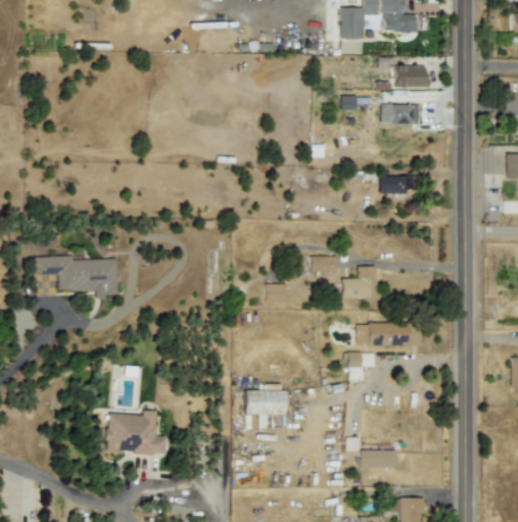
[(427,65),(394,66),(395,88),(427,87),(427,65)]
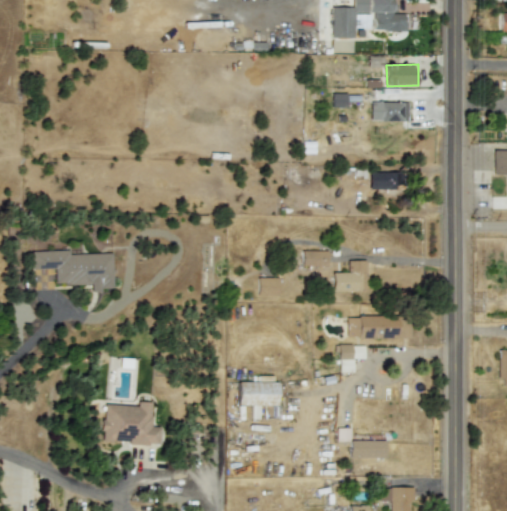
[(335,107),(349,107),(349,94),(335,94),(335,107)]
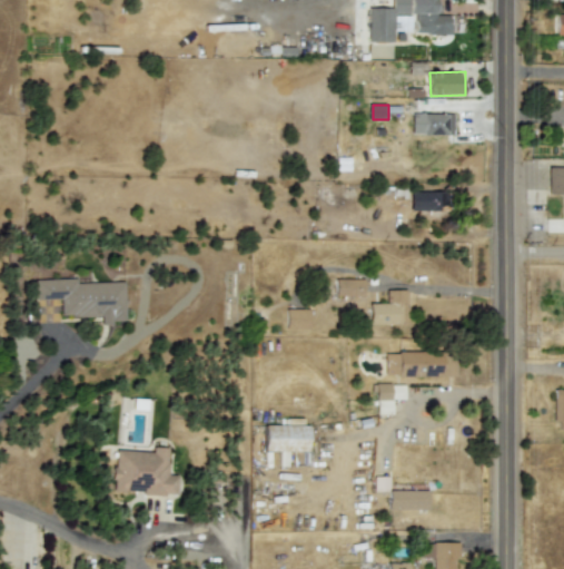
[(415,135),(456,135),(457,115),(415,114),(415,135)]
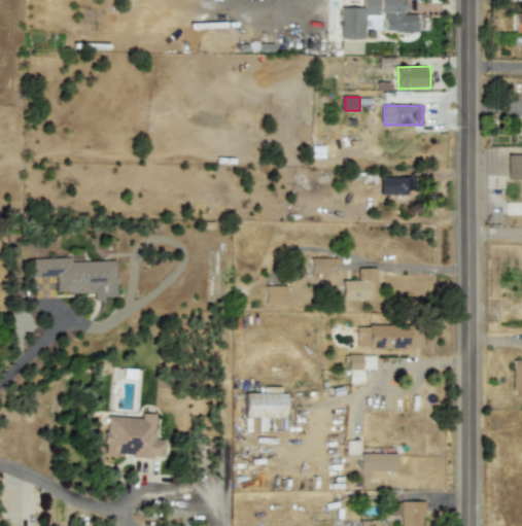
[(521,154),(511,155),(511,180),(521,180),(521,154)]
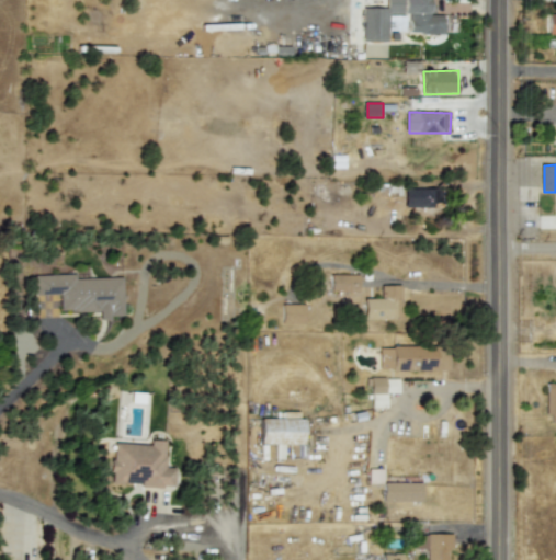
[(417,206),(427,206),(427,215),(439,216),(439,207),(445,207),(445,190),(417,189),(417,206)]
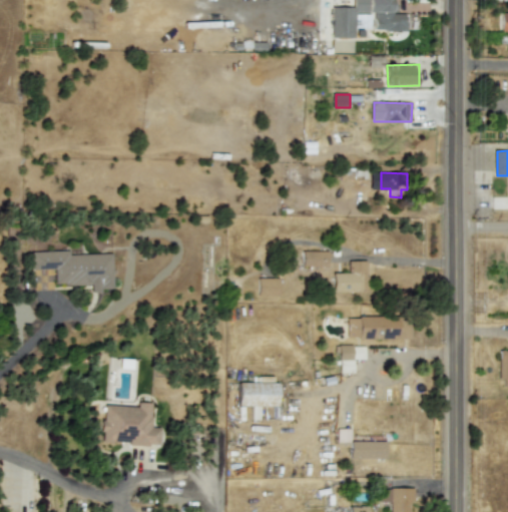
[(114,253),(72,254),(72,250),(35,252),(35,270),(57,269),(58,286),(93,285),(93,291),(115,291),(114,253)]
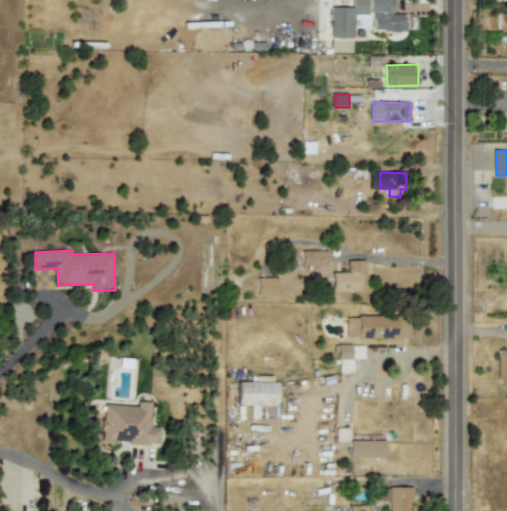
[(330,251),(304,251),(304,267),(330,266),(330,251)]
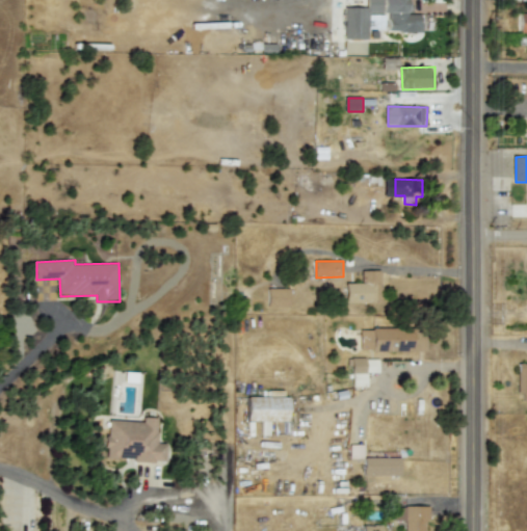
[(348,302),(384,302),(384,270),(364,271),(365,284),(348,284),(348,302)]
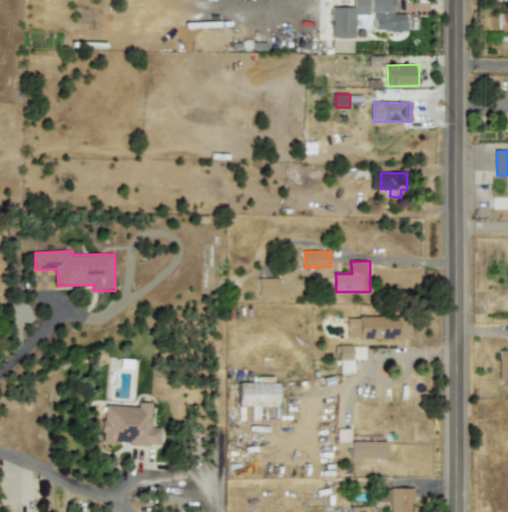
[(282,297),(282,279),(261,279),(261,297),(282,297)]
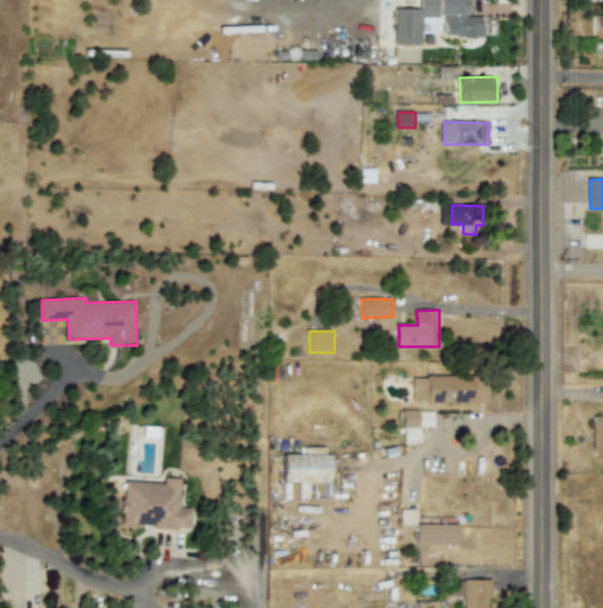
[(490,402),(490,375),(415,376),(415,403),(490,402)]
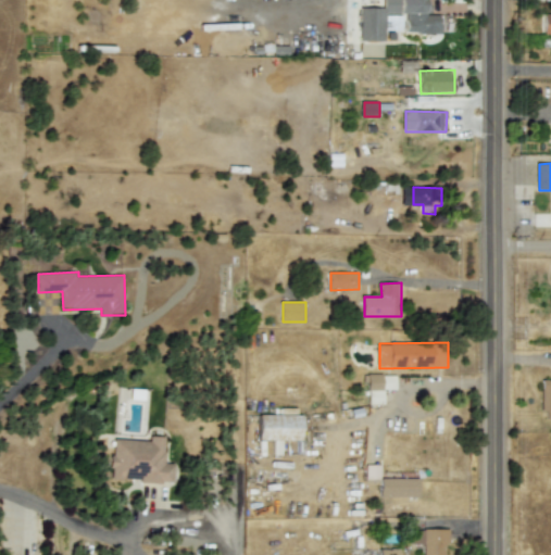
[(399,390),(399,375),(371,375),(370,404),(386,404),(386,390),(399,390)]
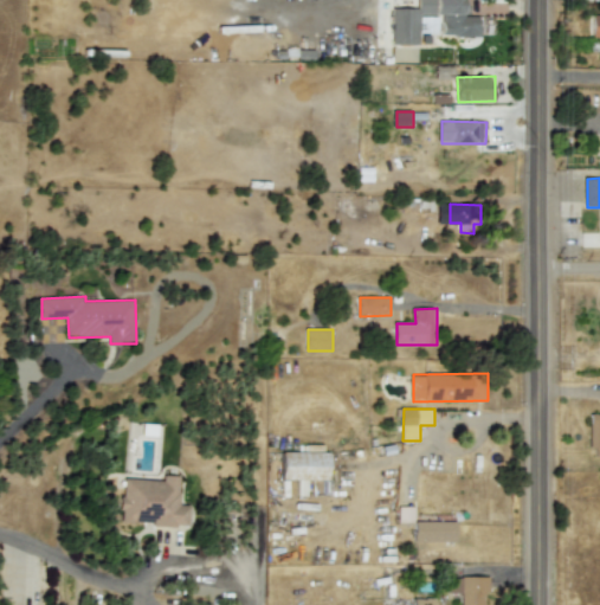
[(331,452),(285,452),(285,480),(330,481),(331,452)]
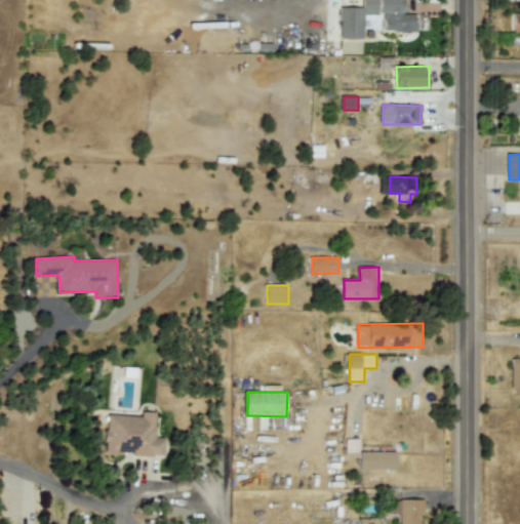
[(158,412),(145,412),(144,416),(109,415),(107,453),(166,455),(166,438),(157,438),(158,412)]
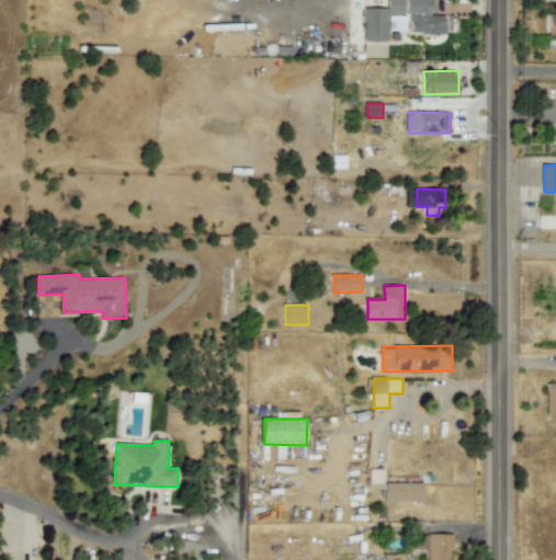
[(424,483),(386,483),(386,501),(424,502),(424,483)]
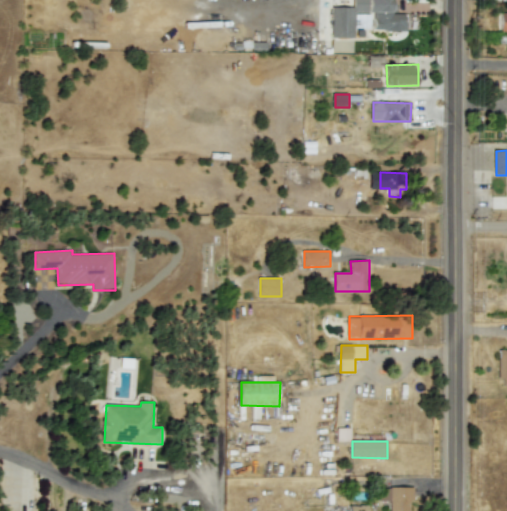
[(414,510),(414,488),(382,488),(382,501),(392,501),(392,510),(414,510)]
